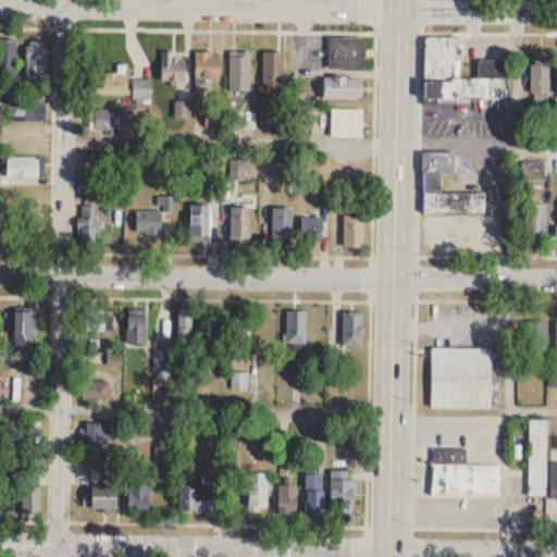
[(363,36),(329,36),(329,69),(363,69),(363,36)]
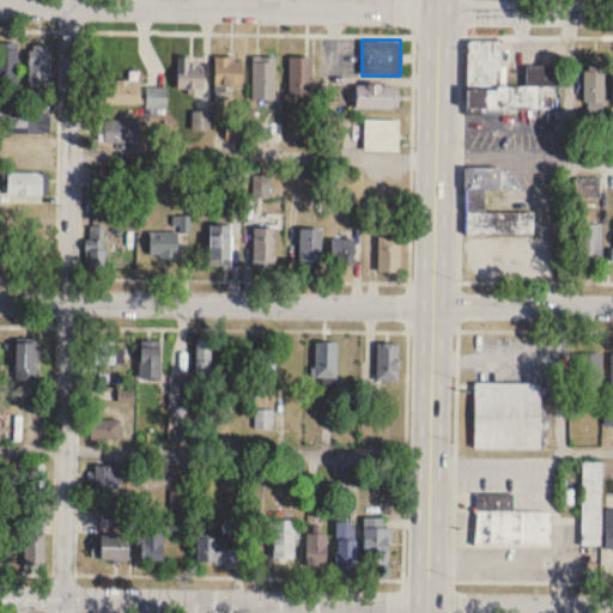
[(467,109),(538,109),(538,86),(563,86),(563,65),(527,65),(527,85),(502,85),(502,41),(467,41),(467,109)]
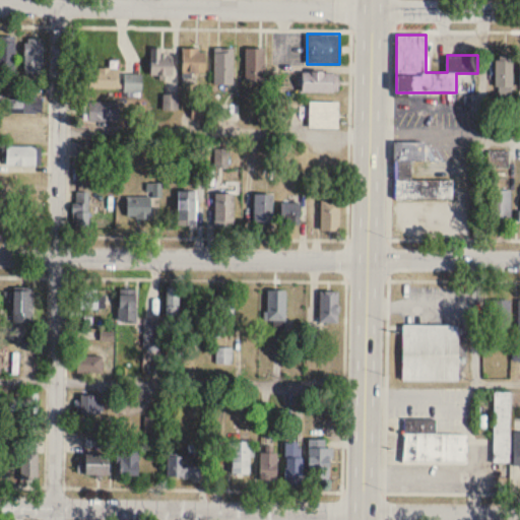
[(44,38),(24,38),(24,74),(44,74),(44,38)]
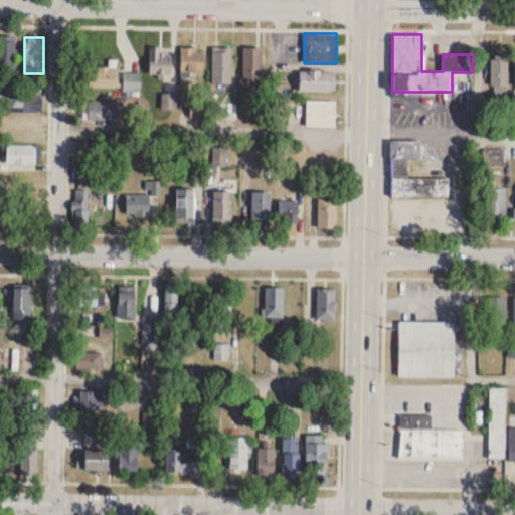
[(0,70),(15,71),(15,39),(0,38),(0,70)]
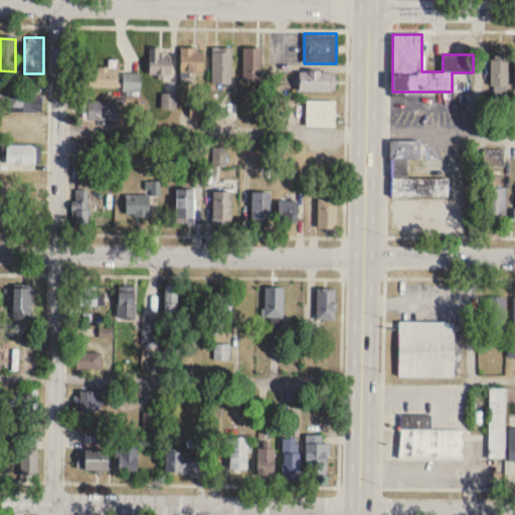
[(162,46),(149,46),(149,74),(171,74),(171,53),(162,53),(162,46)]
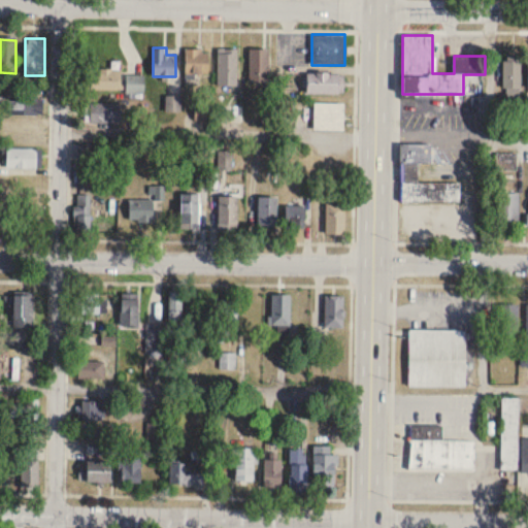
[(208,48),(186,48),(186,73),(208,73),(208,48)]
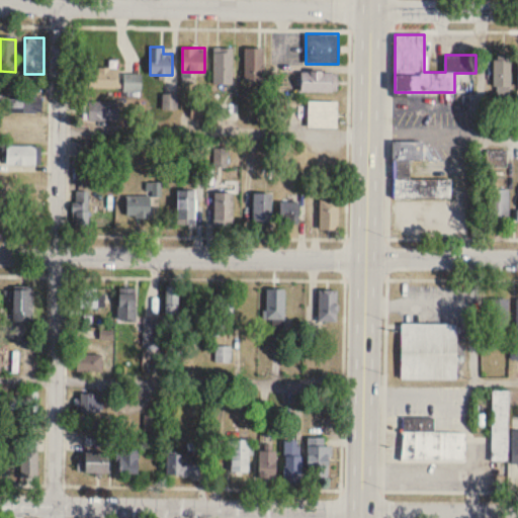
[(233,48),(214,48),(214,84),(233,85),(233,48)]
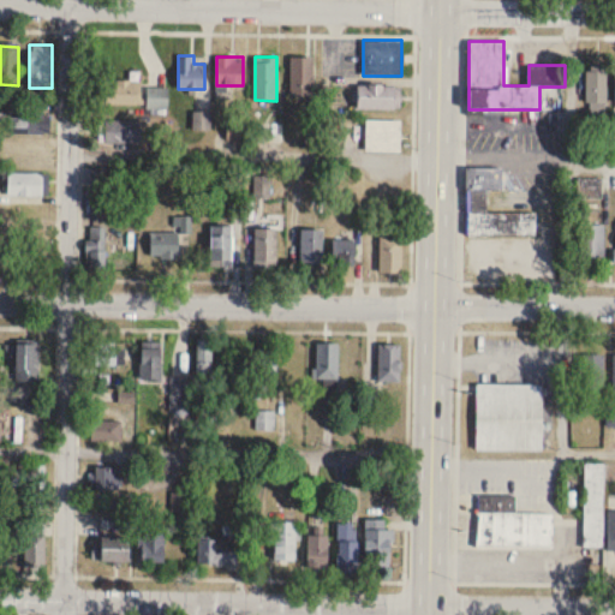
[(312,57),(290,57),(290,95),(312,95),(312,57)]
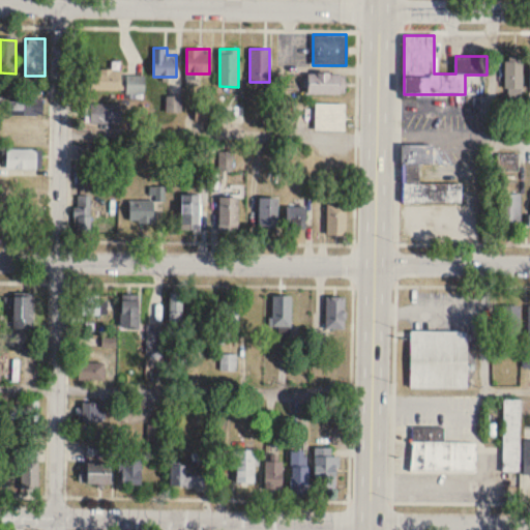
[(522,97),(522,56),(505,56),(505,97),(522,97)]
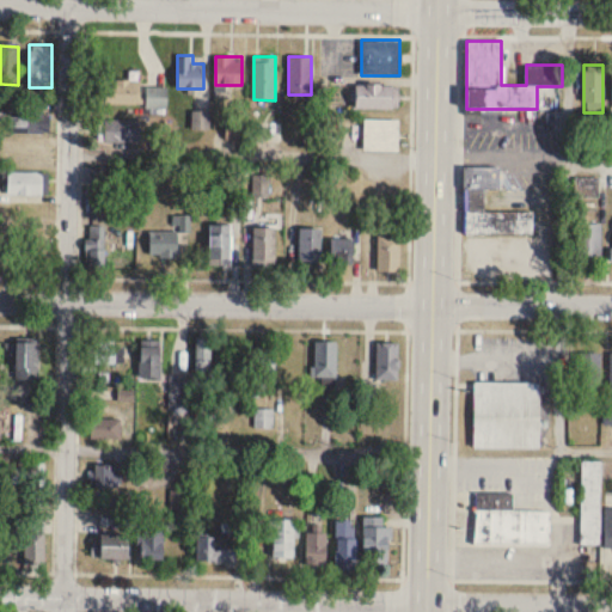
[(140,104),(140,79),(99,79),(99,104),(140,104)]
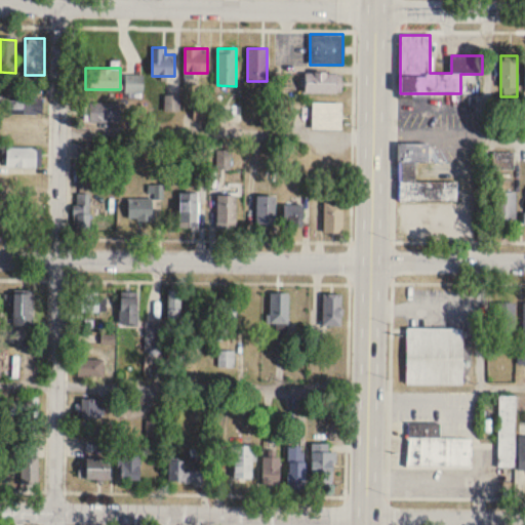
[(341,92),(341,72),(304,72),(304,92),(341,92)]
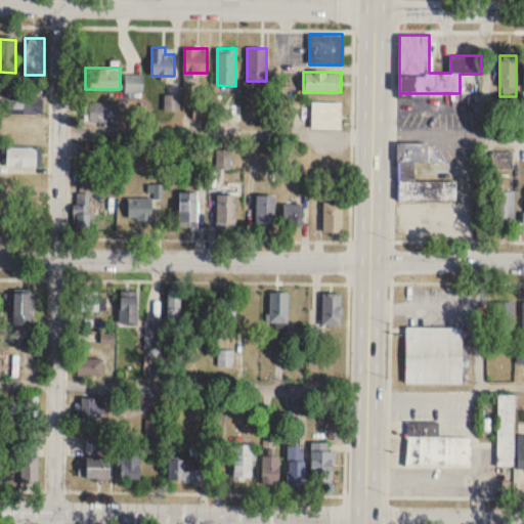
[(142,92),(142,74),(125,74),(125,92),(142,92)]
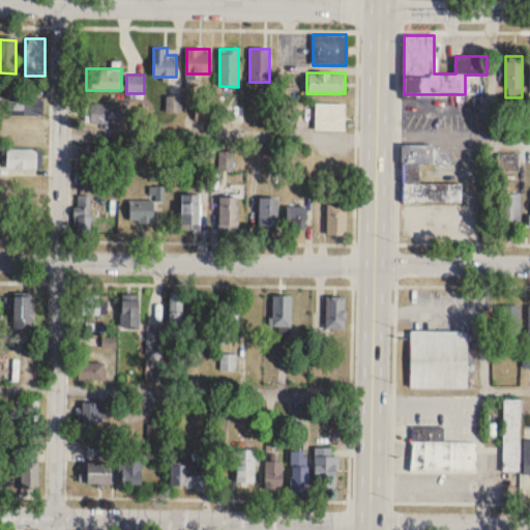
[(9,116),(42,116),(42,95),(9,95),(9,116)]
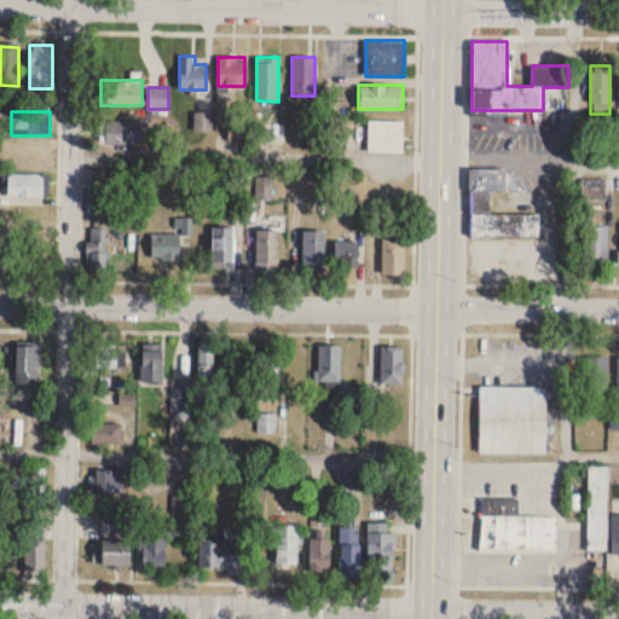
[(369,151),(404,151),(404,120),(369,120),(369,151)]
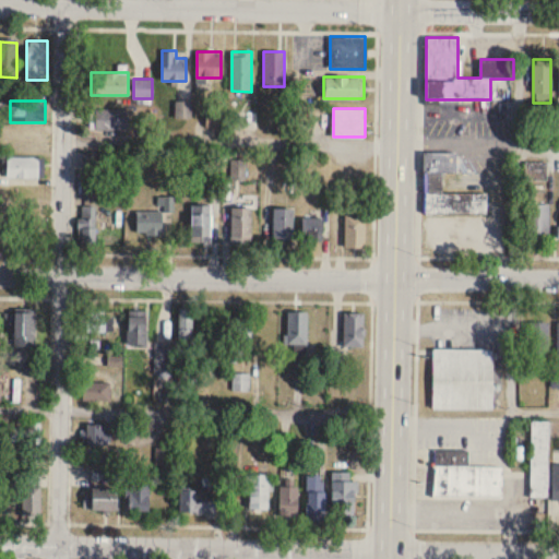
[(90,130),(127,130),(127,109),(90,109),(90,130)]
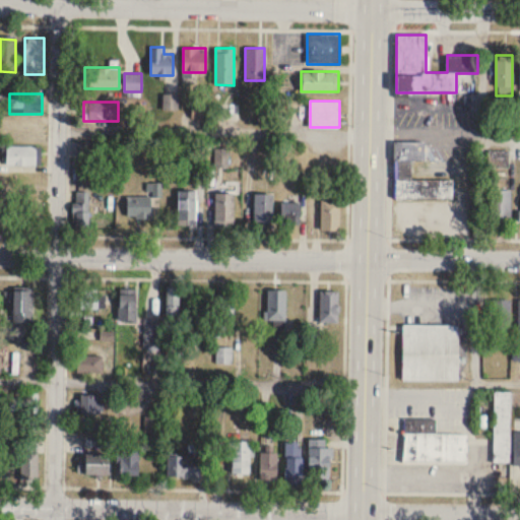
[(7,123),(7,142),(42,142),(42,123),(7,123)]
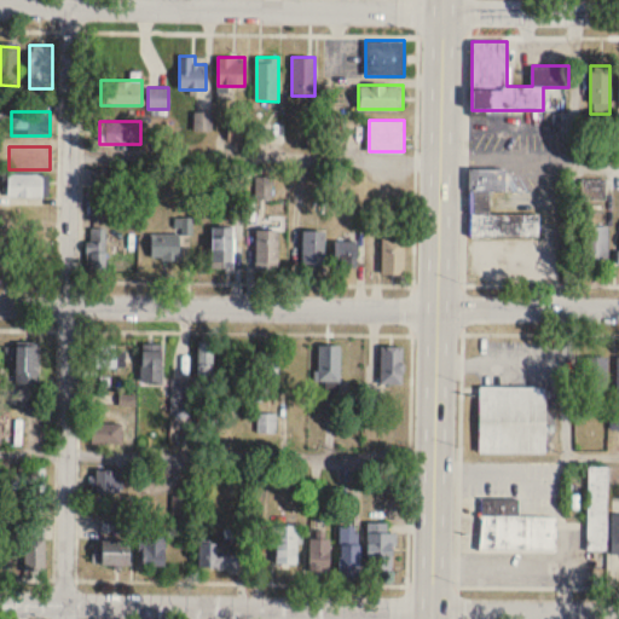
[(469,237),(539,237),(539,214),(491,214),(491,191),(503,191),(503,168),(469,169),(469,237)]
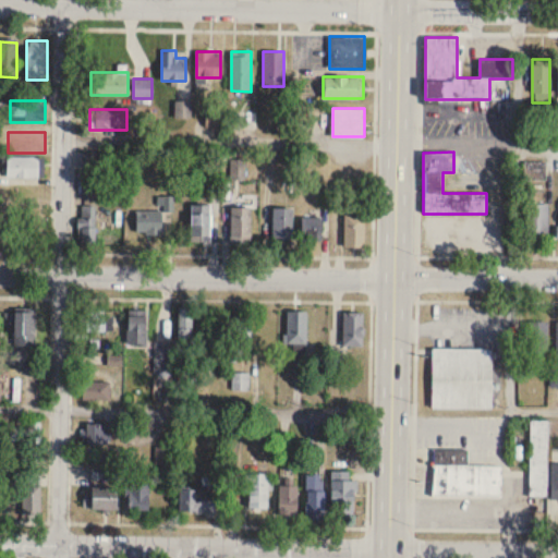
[(85,167),(99,167),(99,153),(85,153),(85,167)]
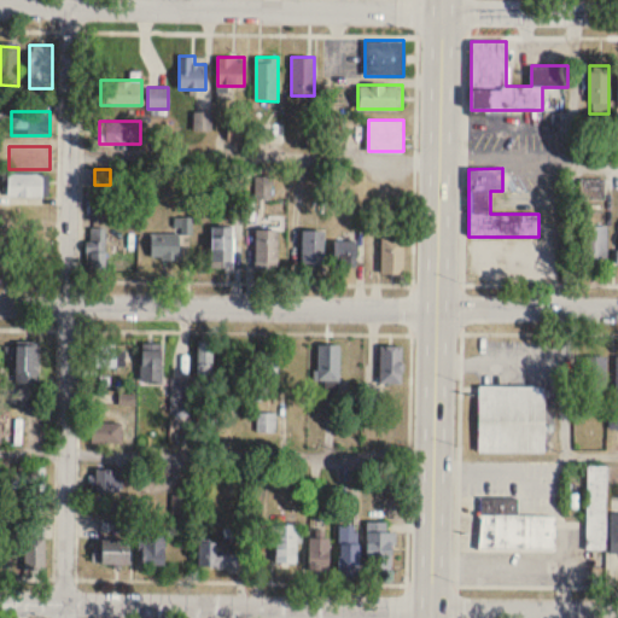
[(9,196),(50,196),(50,174),(9,174),(9,196)]
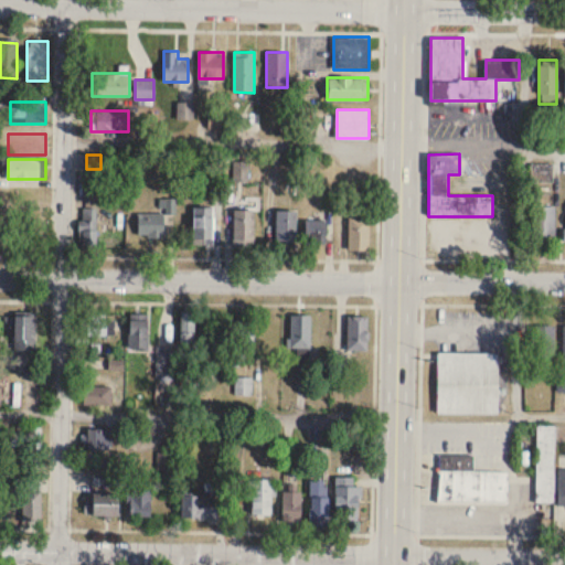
[(555,205),(536,205),(535,235),(555,235),(555,205)]
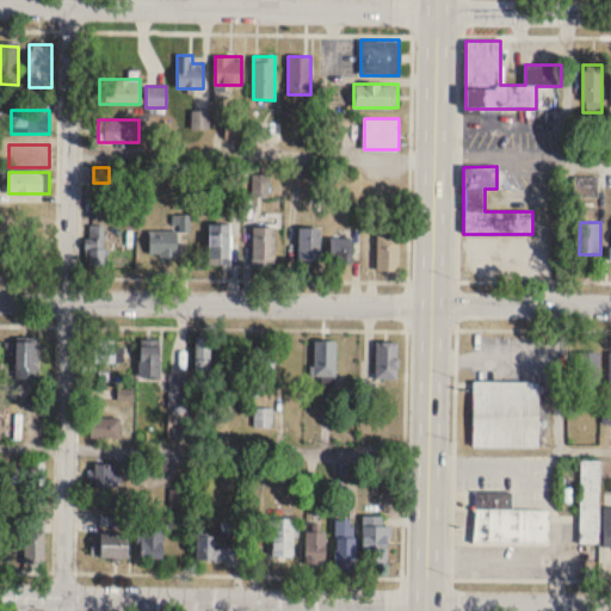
[(45,248),(45,223),(25,223),(25,248),(45,248)]
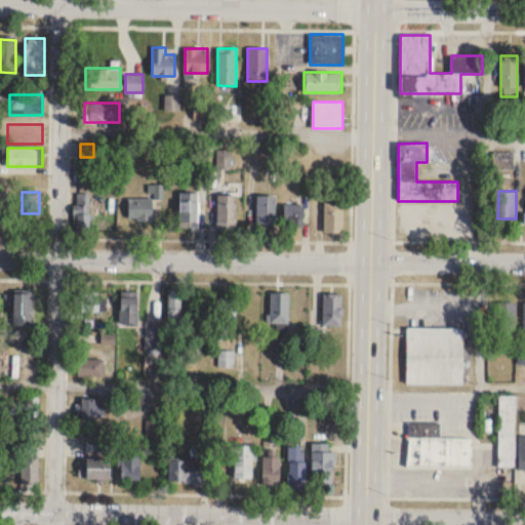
[(179,227),(199,227),(199,192),(179,192),(179,227)]
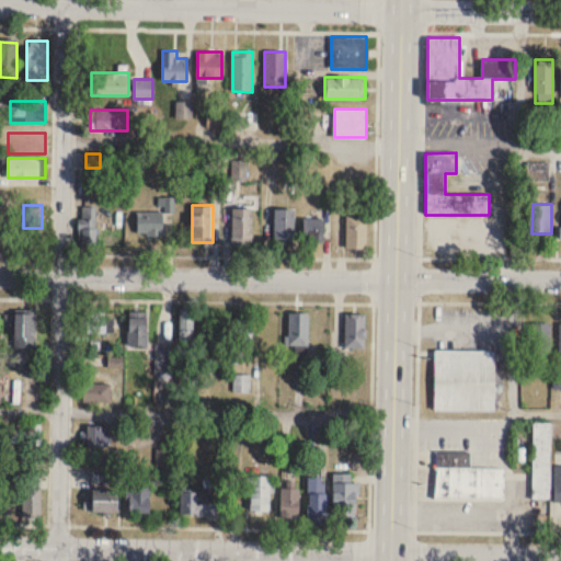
[(95,250),(96,207),(81,206),(80,250),(95,250)]
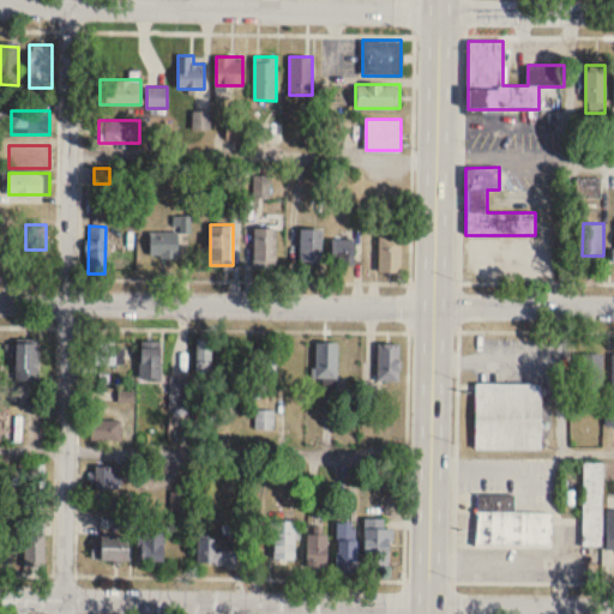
[(250,268),(276,268),(276,228),(250,228),(250,268)]
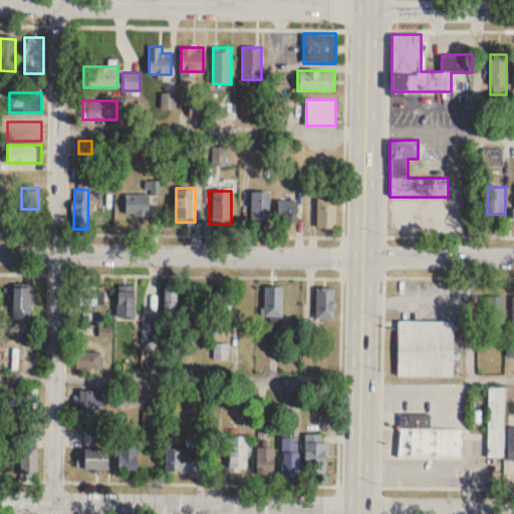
[(251,192),(251,226),(269,226),(269,192),(251,192)]
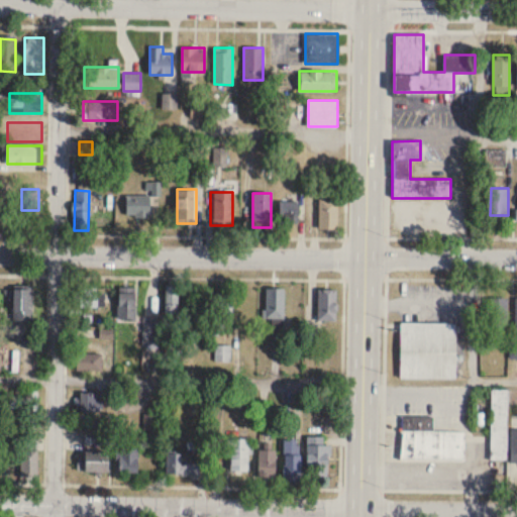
[(151,195),(126,195),(126,217),(151,217),(151,195)]
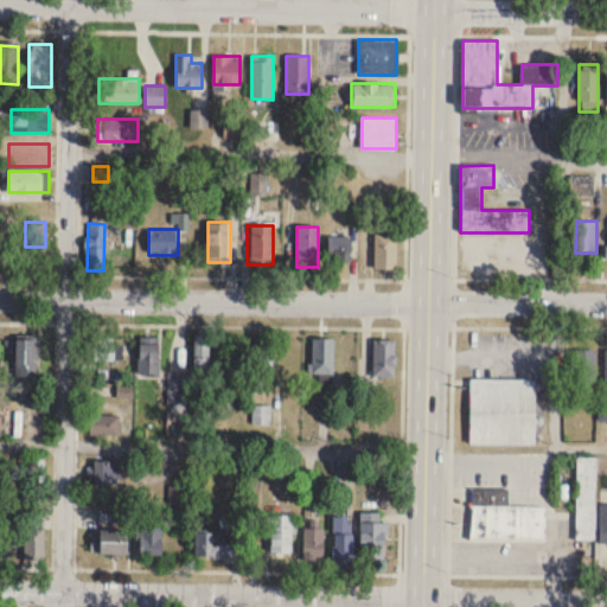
[(375,269),(397,269),(397,234),(375,234),(375,269)]
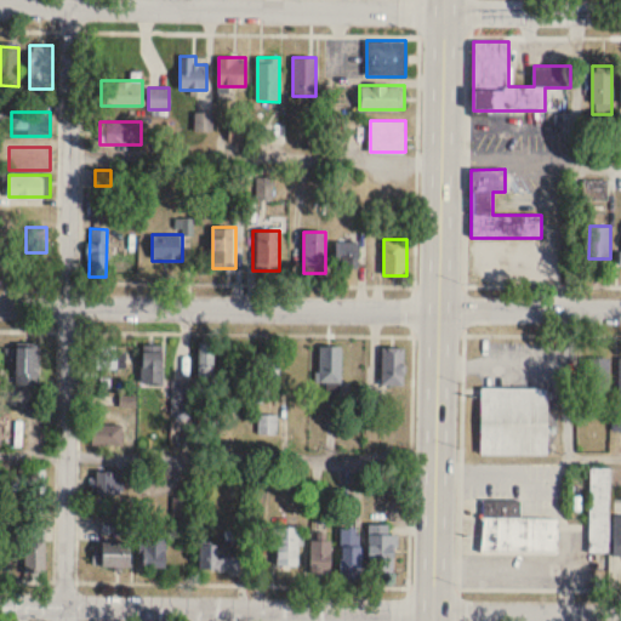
[(358,252),(349,252),(349,244),(339,244),(337,274),(358,274),(358,252)]
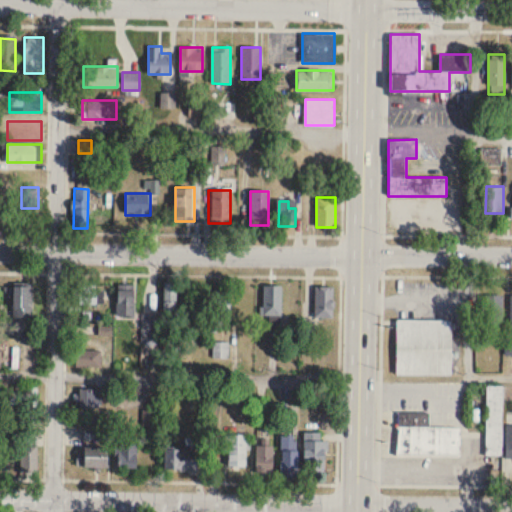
[(177,282),(164,282),(164,312),(177,312),(177,282)]
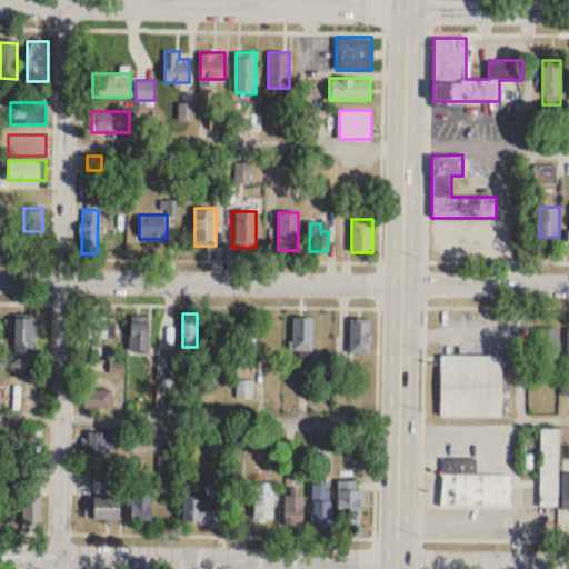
[(149,316),(130,316),(130,352),(149,352),(149,316)]
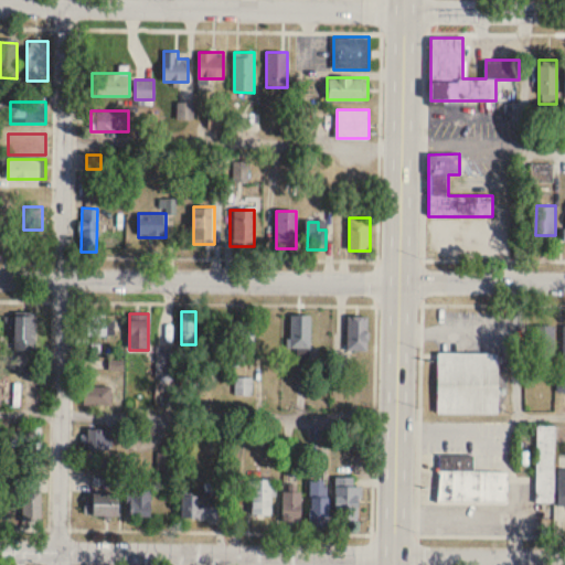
[(82,336),(115,336),(115,315),(82,315),(82,336)]
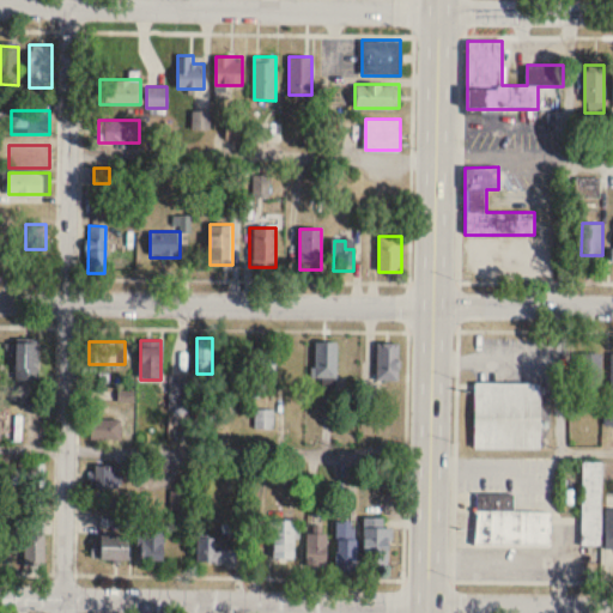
[(338,341),(315,341),(315,380),(325,380),(325,393),(338,393),(338,341)]
